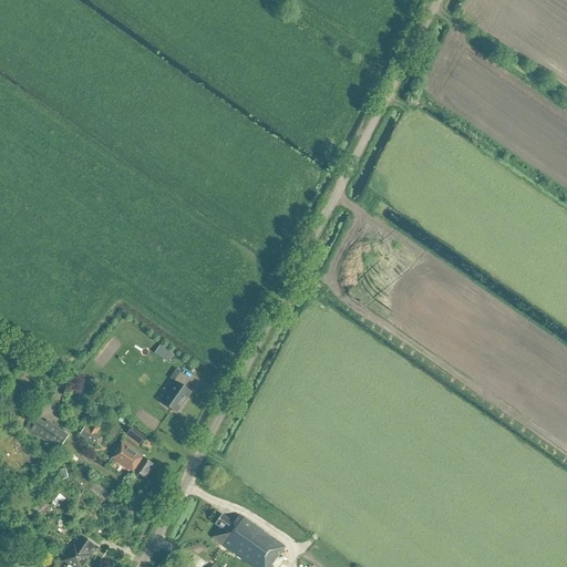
[(163,348),(157,356),(167,363),(174,356),(163,348)]
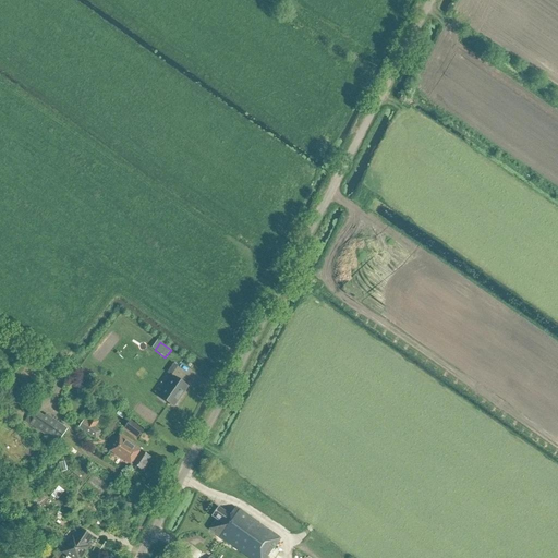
[(171,375),(178,365),(173,363),(167,372),(171,375)]
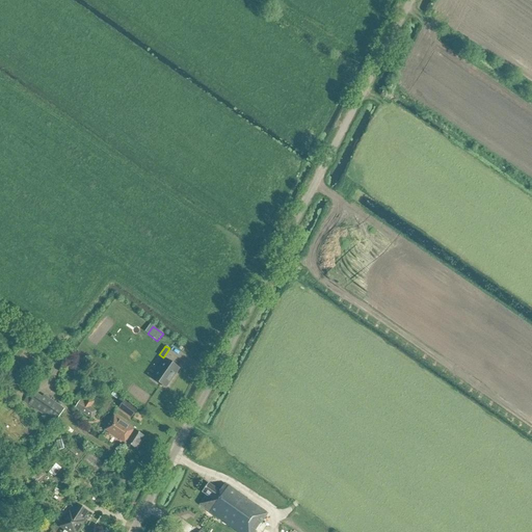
[(165,360),(164,362),(152,379),(165,389),(179,369),(165,360)]
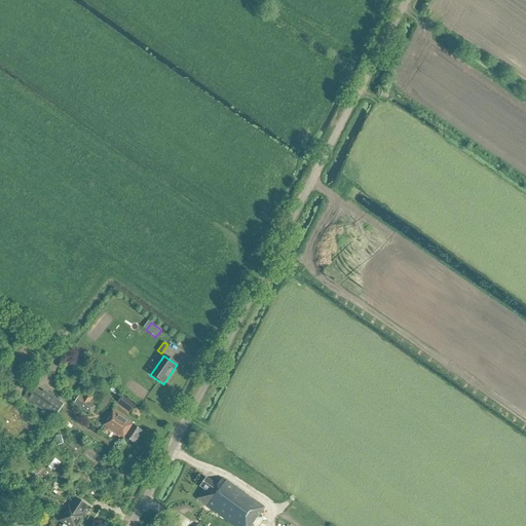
[(41,392),(32,385),(24,398),(54,418),(64,405),(43,390),(41,392)]
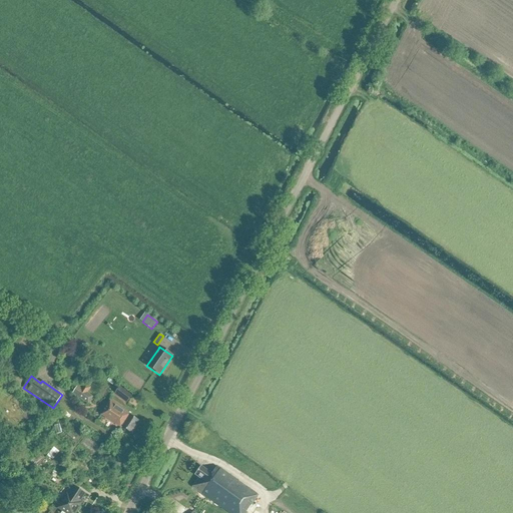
[(87,393),(91,388),(85,384),(81,389),(77,386),(72,394),(88,405),(93,397),(87,393)]
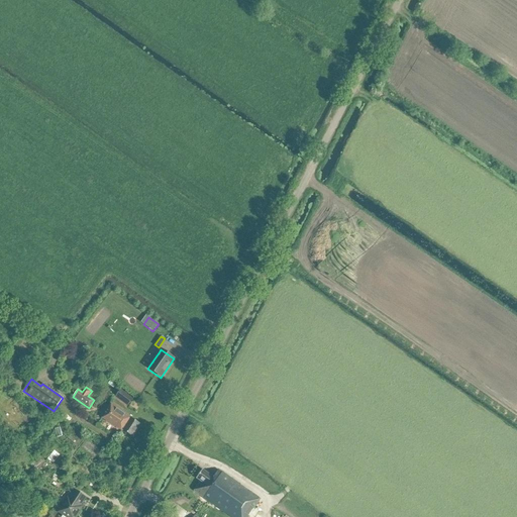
[(128,407),(134,399),(120,388),(114,396),(128,407)]
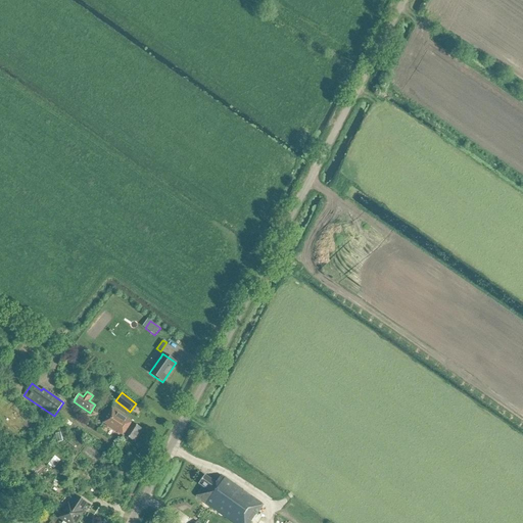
[(134,442),(141,430),(132,424),(133,423),(124,417),(125,417),(112,409),(104,421),(125,434),(125,435),(134,442)]
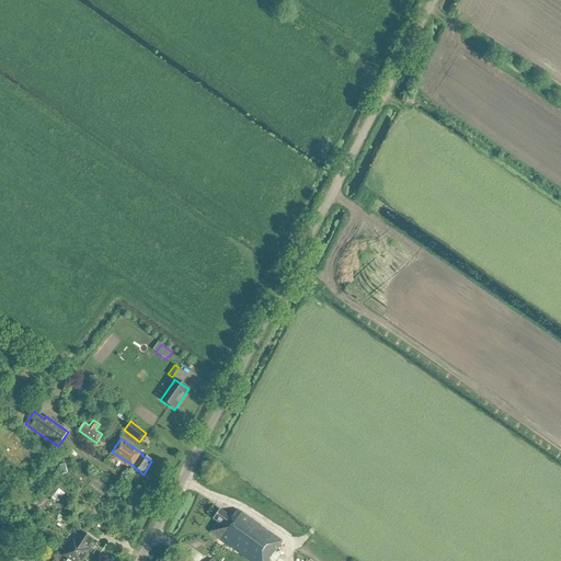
[(65,494),(58,490),(52,499),(58,503),(65,494)]
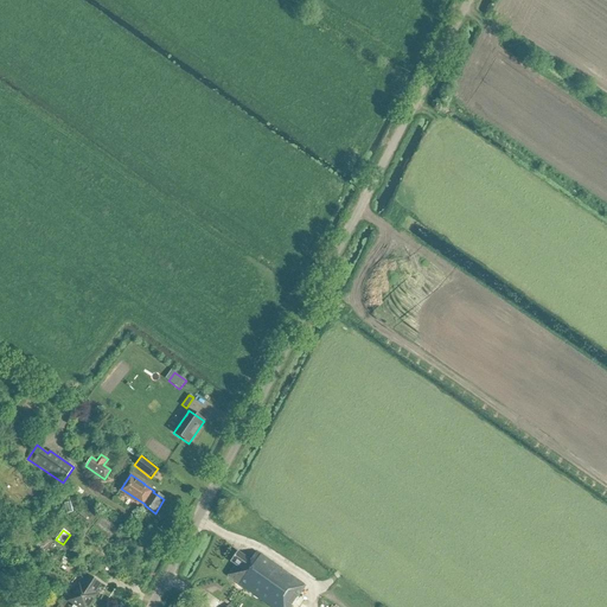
[(46,555),(53,544),(46,540),(44,542),(40,540),(37,545),(40,548),(38,550),(46,555)]
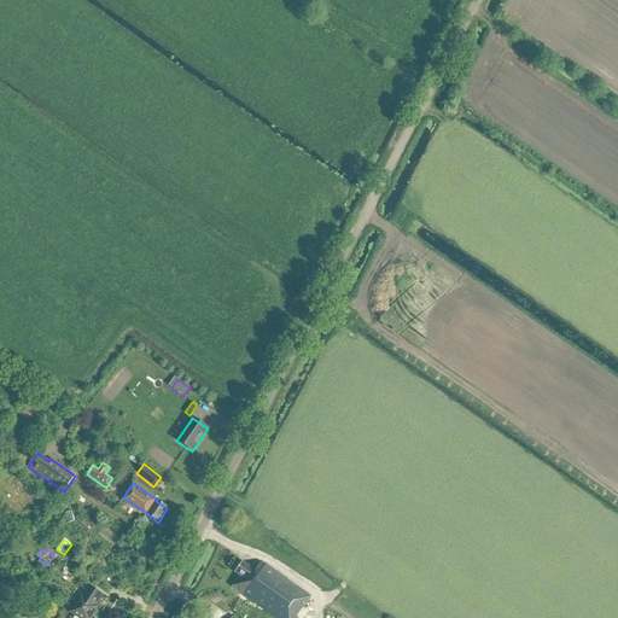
[(101,572),(87,561),(82,569),(97,579),(101,572)]
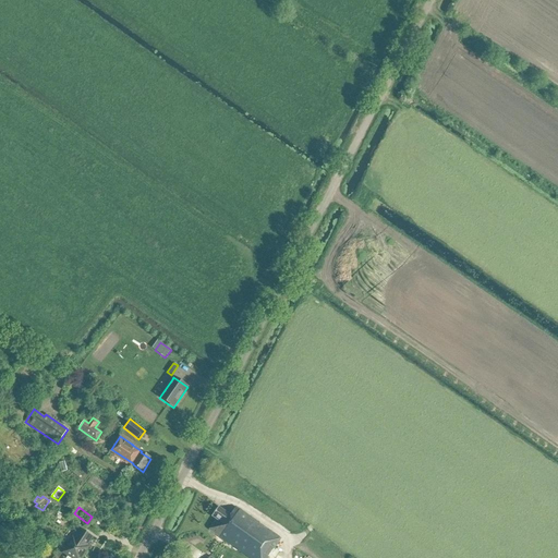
[(230,516),(218,508),(211,517),(216,520),(209,531),(249,557),(266,557),(280,540),(235,508),(230,516)]
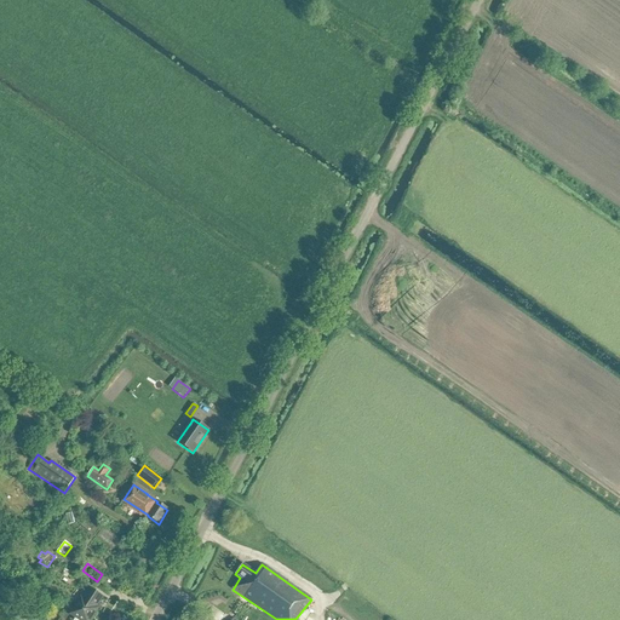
[(96,607),(102,597),(90,589),(82,598),(81,597),(69,614),(75,618),(74,619),(90,619),(98,608),(96,607)]
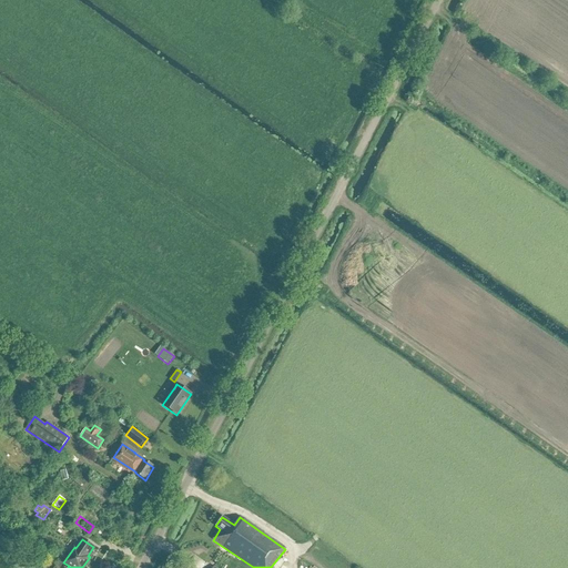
[(205,556),(214,561),(219,556),(210,550),(205,556)]
